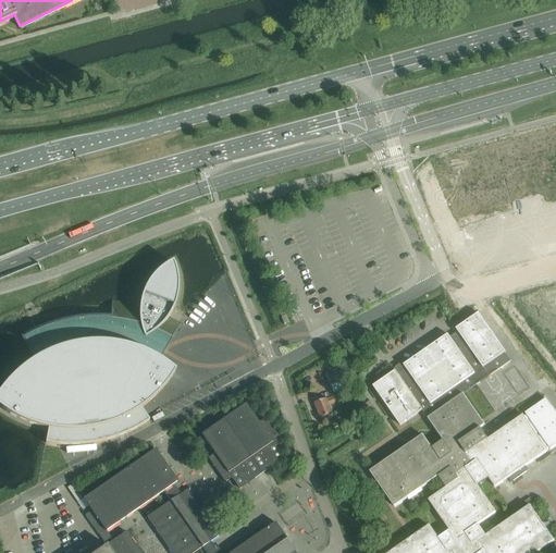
[(0,405),(1,406),(2,407),(4,408),(7,409),(9,410),(11,412),(13,413),(14,414),(16,415),(19,416),(22,417),(23,417),(25,418),(27,419),(28,419),(32,421),(37,422),(38,422),(40,424),(47,425),(45,440),(48,440),(51,441),(52,441),(57,441),(61,442),(63,442),(65,442),(70,442),(72,442),(79,442),(86,441),(87,441),(93,440),(99,439),(104,438),(107,437),(112,435),(118,433),(119,433),(122,431),(124,431),(128,429),(138,424),(148,417),(143,408),(143,409),(139,405),(143,402),(144,402),(147,400),(150,396),(153,393),(156,391),(157,390),(161,386),(167,379),(168,377),(174,368),(171,365),(168,363),(164,360),(161,358),(160,357),(159,357),(158,356),(156,355),(153,354),(164,334),(171,336),(181,319),(180,318),(180,319),(169,312),(170,311),(171,309),(172,306),(173,305),(174,302),(175,297),(176,294),(176,290),(177,285),(177,283),(177,282),(176,278),(176,275),(176,273),(175,269),(174,266),(173,261),(172,258),(167,261),(162,263),(160,266),(155,270),(153,271),(151,273),(150,275),(148,279),(146,282),(145,283),(143,289),(140,293),(139,296),(138,302),(136,300),(133,300),(125,298),(112,297),(112,296),(111,296),(110,305),(109,315),(97,315),(78,316),(69,318),(64,318),(61,319),(59,319),(59,320),(54,321),(50,322),(47,323),(39,327),(36,328),(31,330),(28,332),(23,334),(35,356),(34,357),(29,359),(26,363),(23,365),(20,367),(17,368),(14,371),(11,375),(10,376),(8,378),(5,380),(3,382),(2,384),(1,385),(0,386),(0,405)]
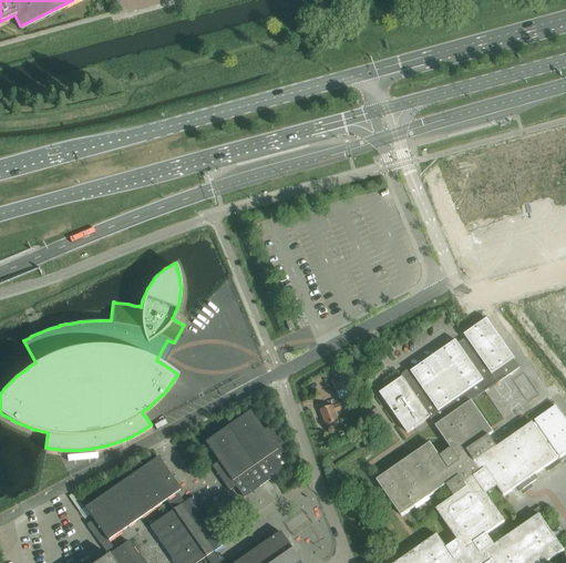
[(402,375),(400,376),(379,390),(407,430),(429,415),(451,446),(439,453),(430,440),(376,477),(401,513),(445,482),(453,493),(435,505),(458,536),(446,545),(436,531),(390,562),(539,562),(564,548),(538,511),(494,542),(486,531),(504,518),(485,491),(496,483),(503,492),(516,483),(520,488),(524,484),(537,474),(535,470),(557,456),(556,454),(558,452),(559,454),(565,449),(565,418),(555,402),(533,417),(534,419),(533,420),(532,419),(496,443),(489,432),(493,429),(471,398),(520,365),(513,356),(514,355),(486,316),(464,331),(465,335),(458,340),(455,337),(410,368),(412,371),(404,377),(402,375)]
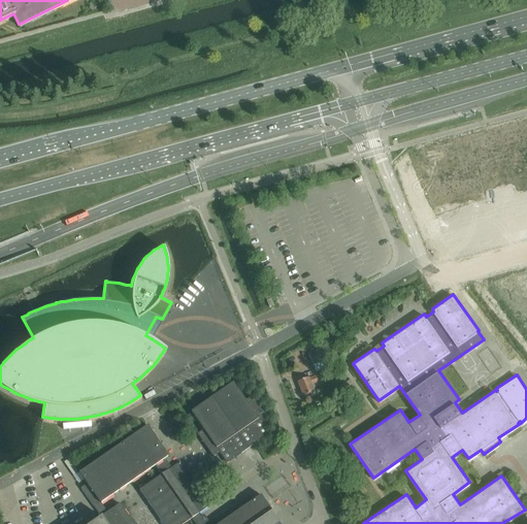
[(321,347),(309,352),(314,361),(325,357),(321,347)]
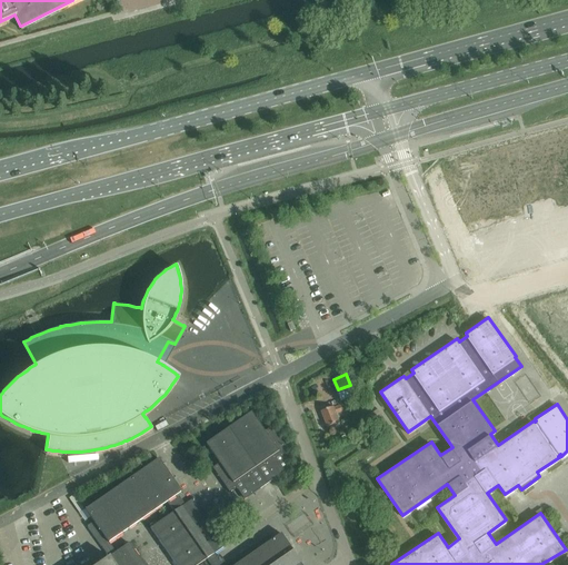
[(334,404),(321,408),(327,424),(339,419),(336,410),(342,408),(340,402),(334,405),(334,404)]
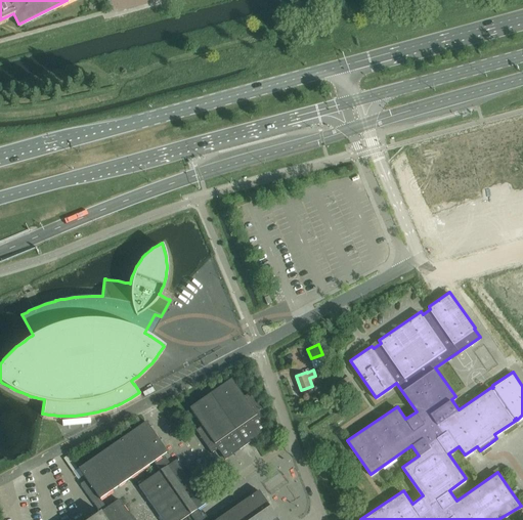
[(241,381),(229,387),(238,404),(250,399),(241,381)]
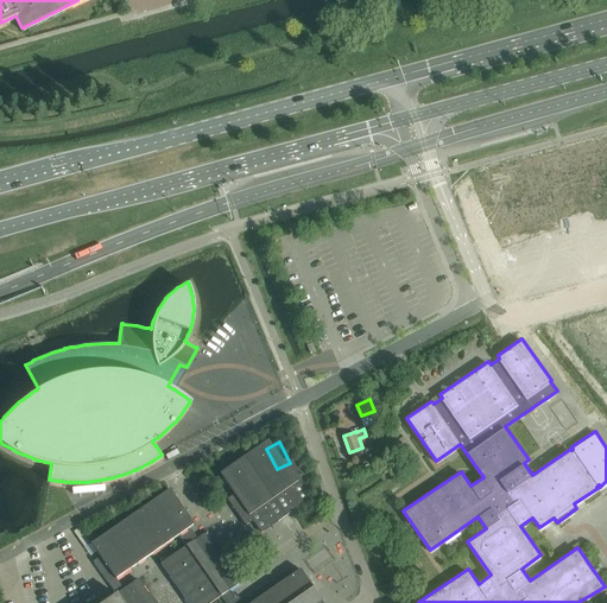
[(266,449),(254,455),(266,475),(277,469),(266,449)]
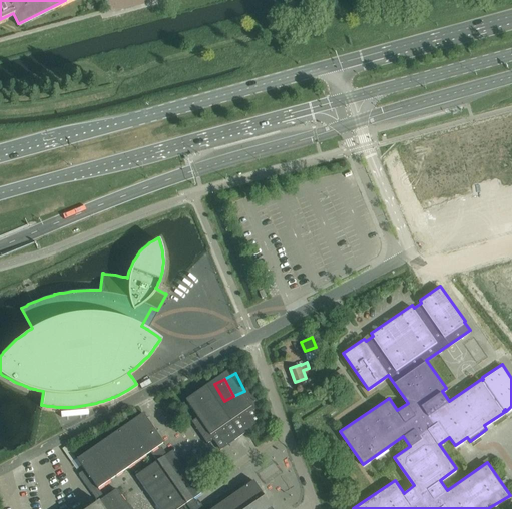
[(214,384),(204,389),(213,407),(224,401),(214,384)]
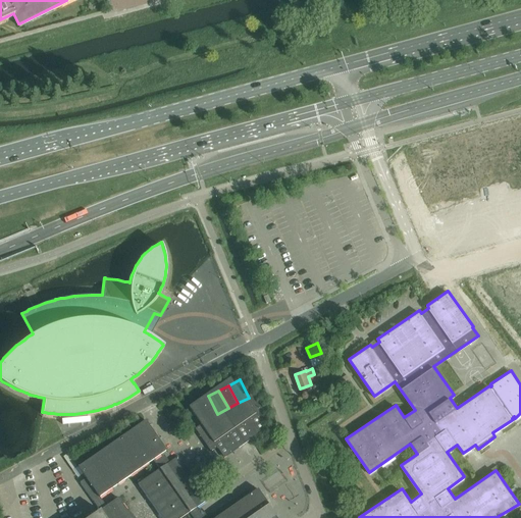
[(208,396),(198,401),(208,419),(217,414),(208,396)]
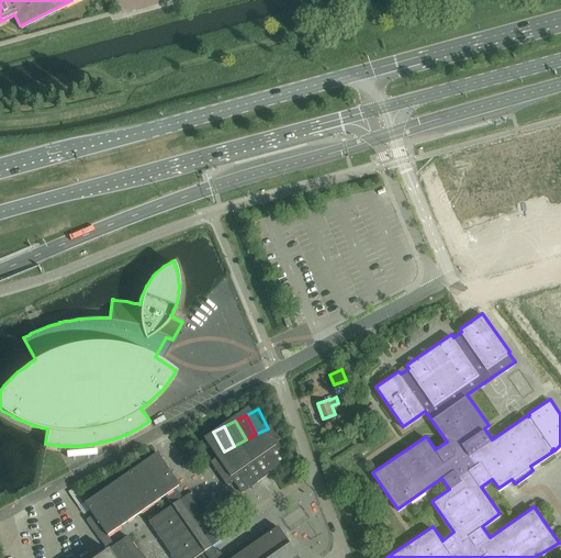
[(213,432),(203,437),(213,457),(224,452),(213,432)]
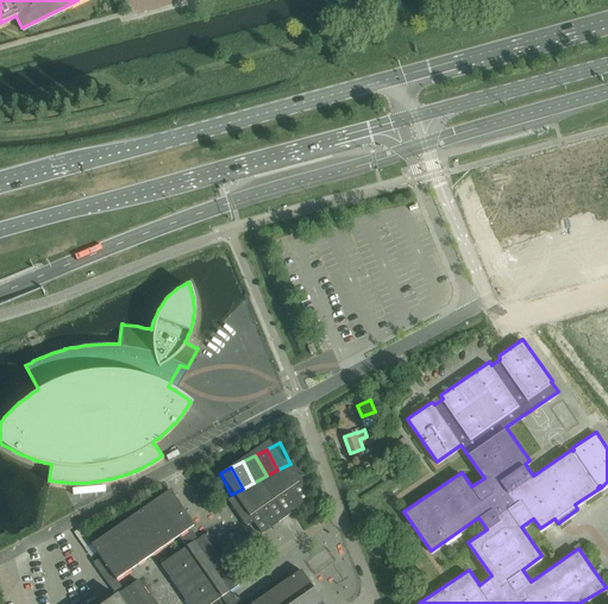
[(195,486),(185,492),(195,514),(207,507),(195,486)]
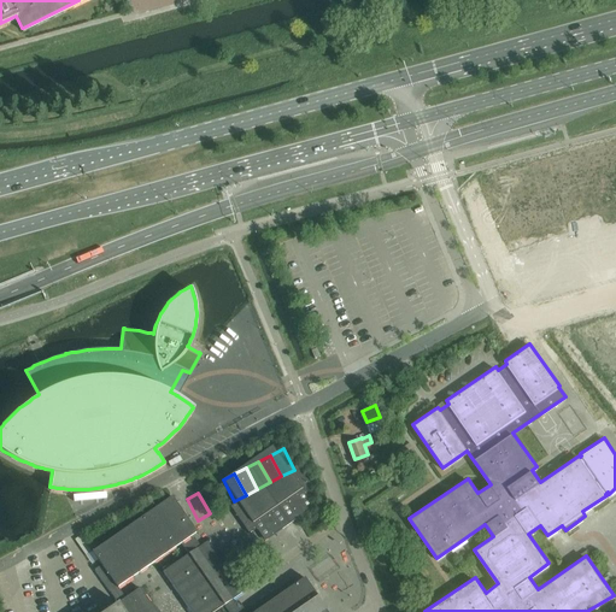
[(187,499),(175,505),(186,527),(198,521),(187,499)]
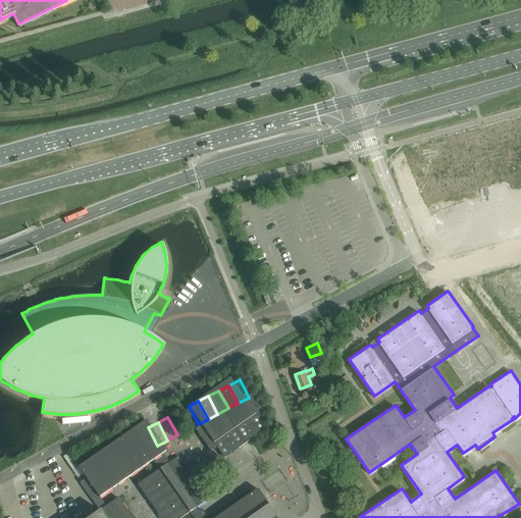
[(254,426),(236,434),(240,445),(259,437),(254,426)]
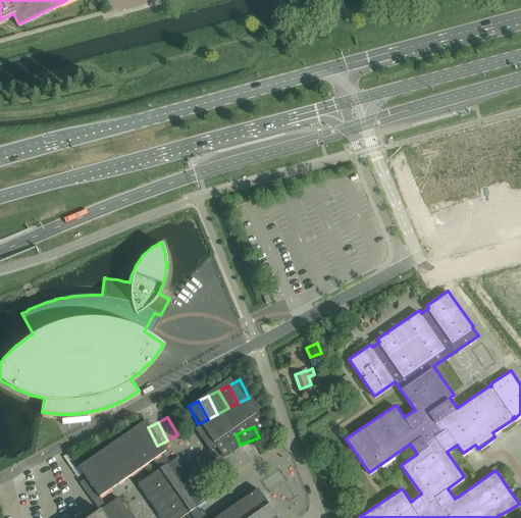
[(148,427),(138,432),(148,451),(157,446),(148,427)]
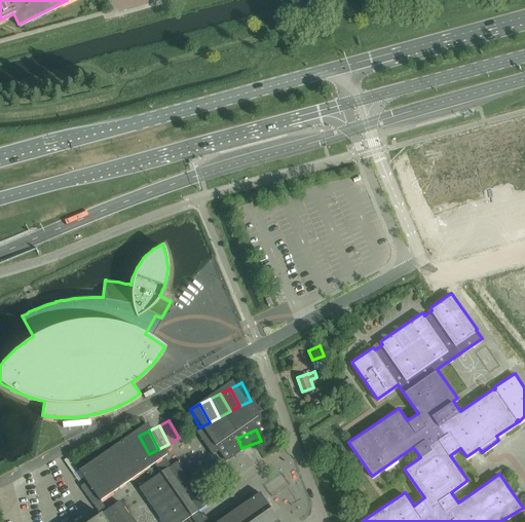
[(139,436),(129,441),(139,459),(149,454),(139,436)]
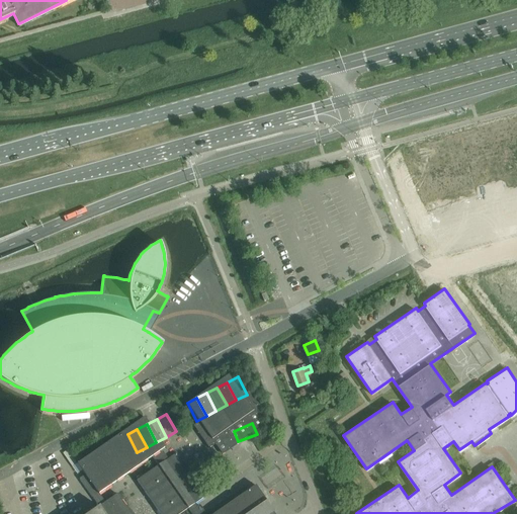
[(127,434),(117,439),(127,457),(137,452),(127,434)]
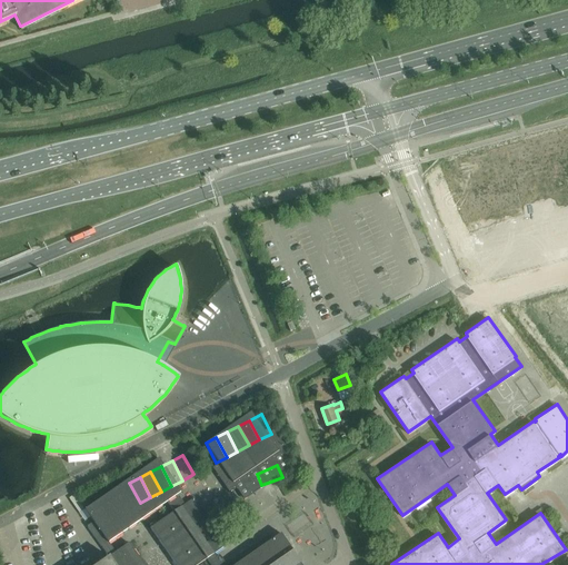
[(282,477),(261,485),(266,496),(287,488),(282,477)]
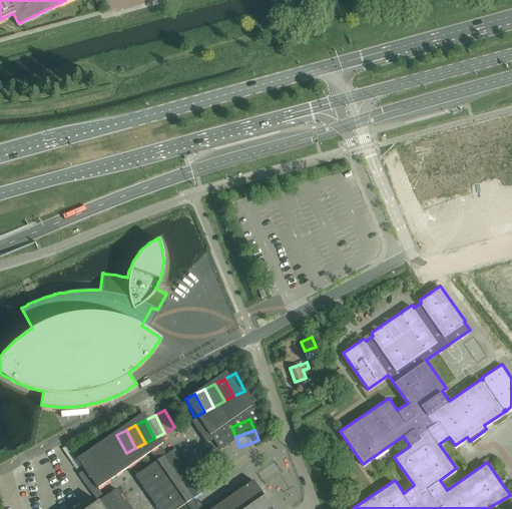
[(116,435),(106,441),(109,446),(106,448),(110,454),(112,453),(115,459),(126,453),(116,435)]
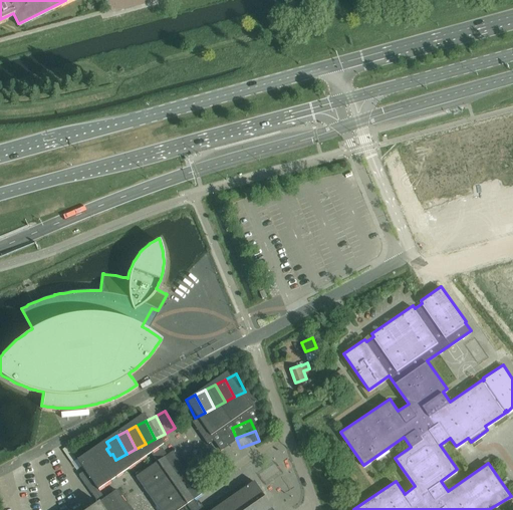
[(259,441),(240,448),(244,458),(263,451),(259,441)]
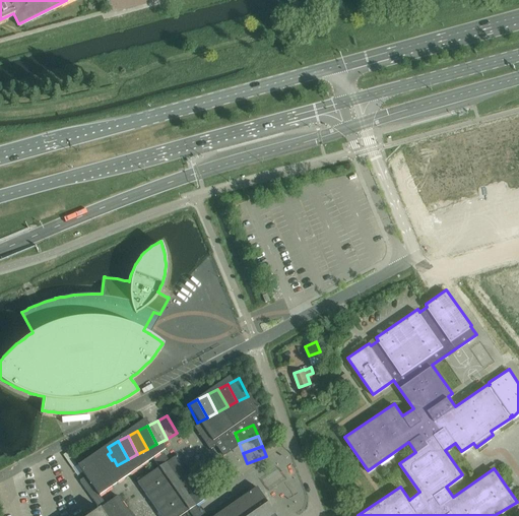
[(266,456),(247,463),(251,474),(270,466),(266,456)]
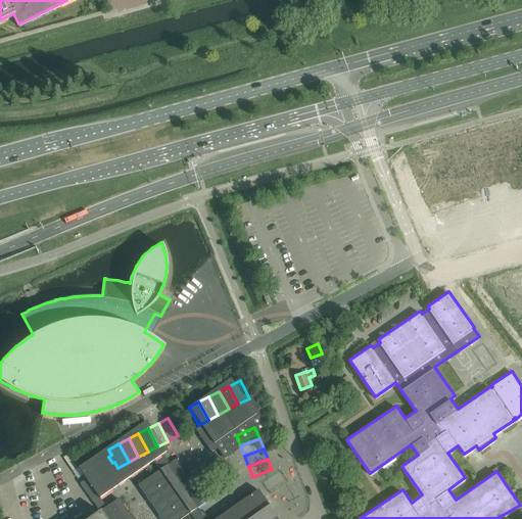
[(85,462),(74,468),(84,485),(95,480),(92,475),(94,474),(90,468),(89,469),(85,462)]
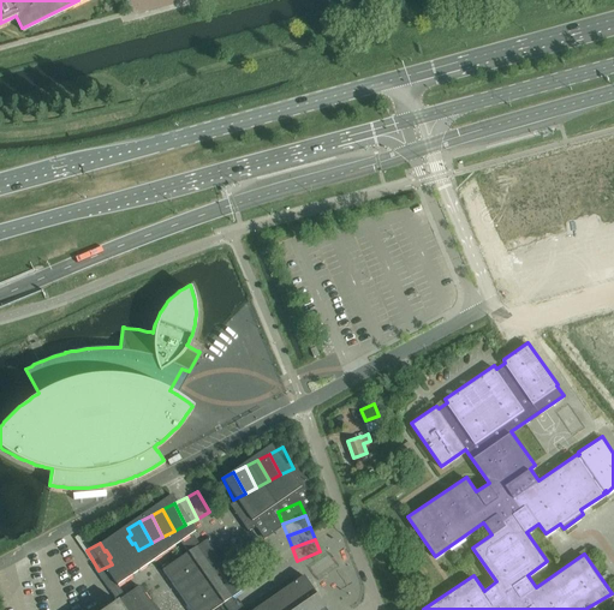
[(87,550),(76,556),(87,578),(99,570),(87,550)]
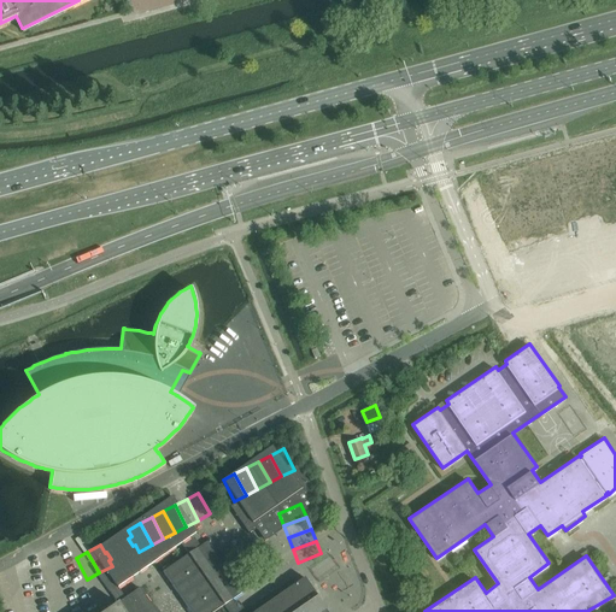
[(321,553),(298,563),(303,575),(326,565),(321,553)]
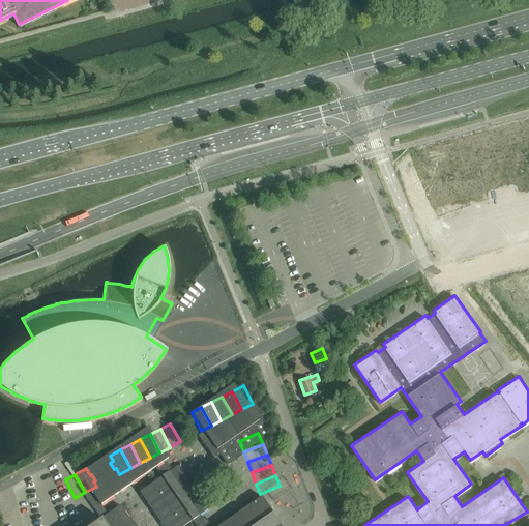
[(65,479),(55,485),(64,503),(75,498),(65,479)]
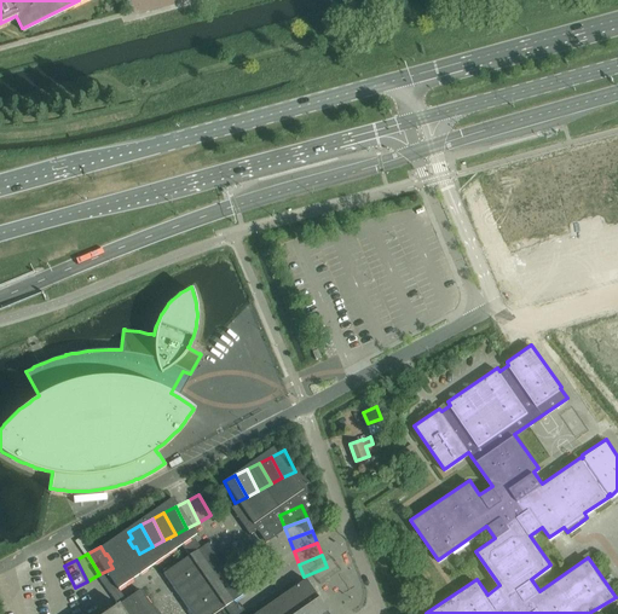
[(64,566),(53,572),(64,594),(75,588),(64,566)]
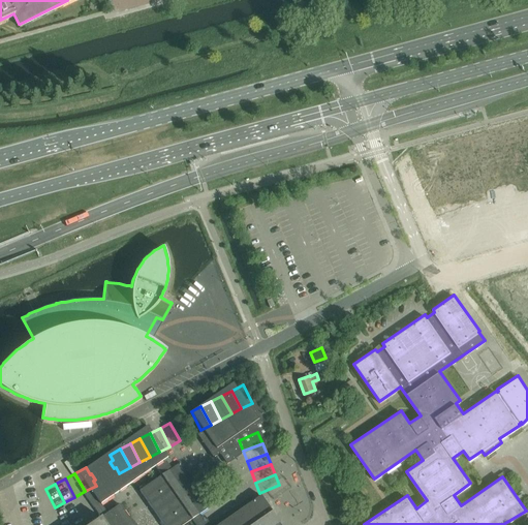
[(150,484),(128,496),(133,506),(155,494),(150,484)]
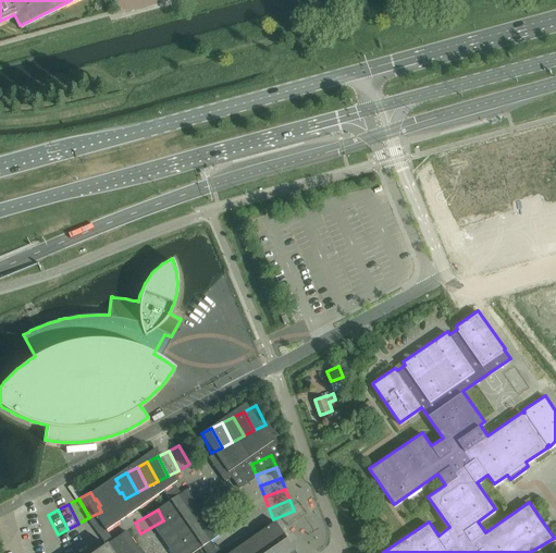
[(294,511),(273,519),(278,530),(298,521),(294,511)]
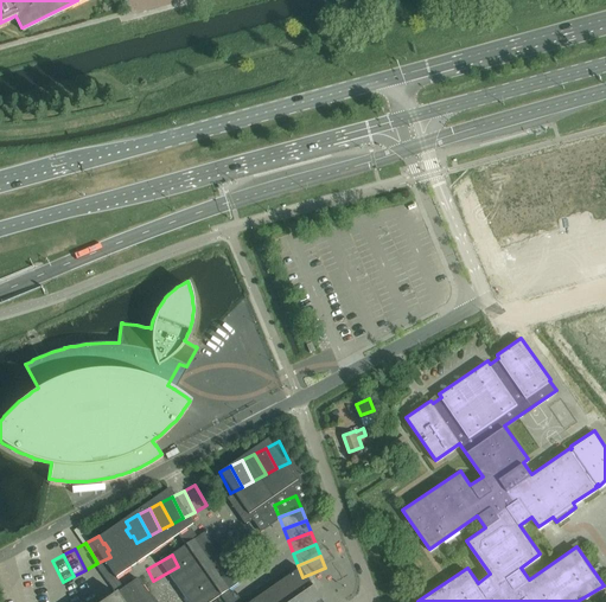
[(178,567),(153,581),(159,593),(184,578),(178,567)]
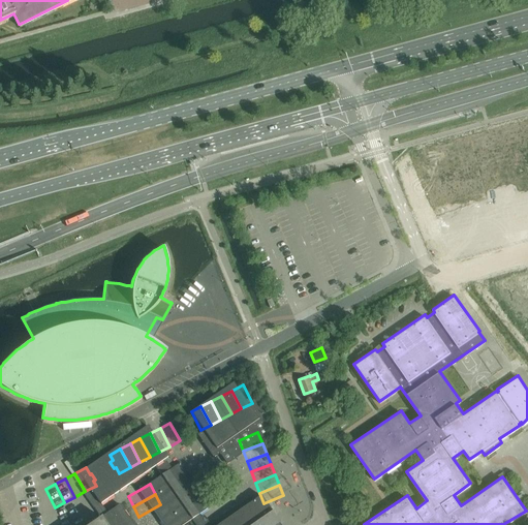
[(283,495),(264,503),(268,514),(287,506),(283,495)]
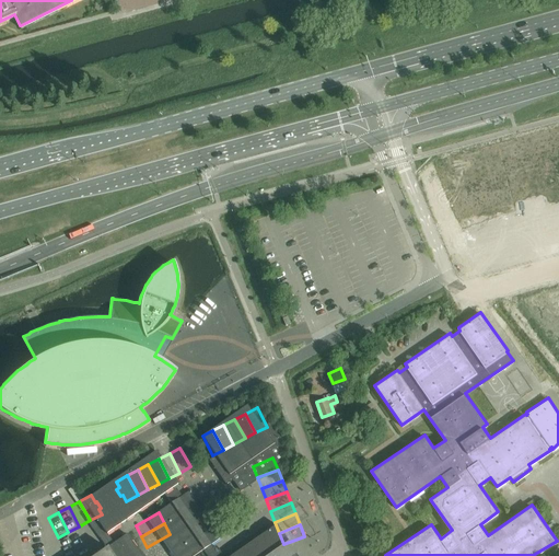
[(170,534),(147,547),(151,555),(154,555),(175,545),(170,534)]
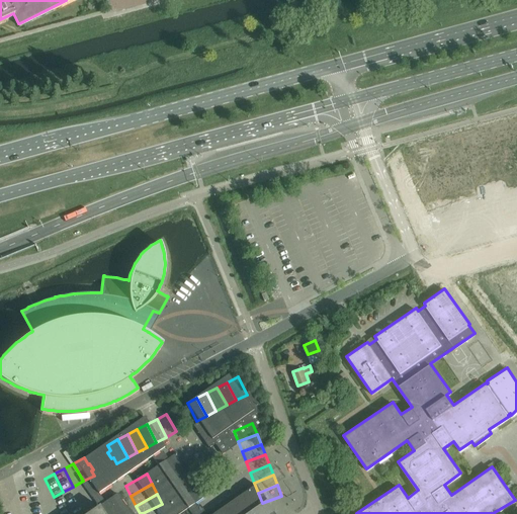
[(281,496),(262,503),(267,513),(285,506),(281,496)]
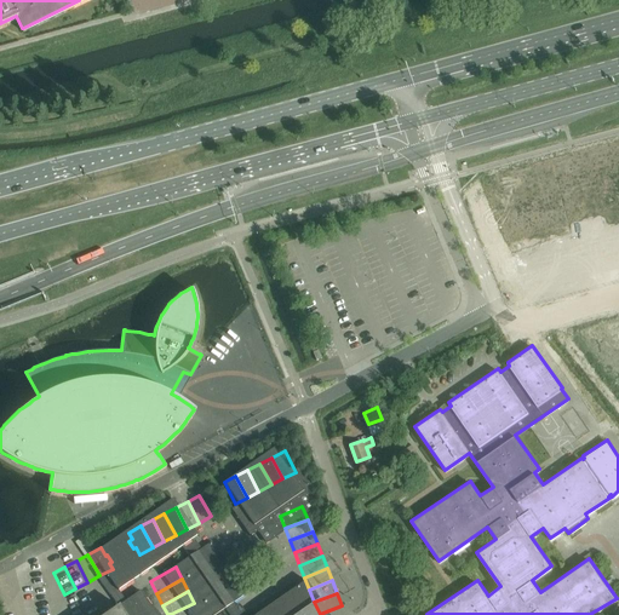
[(194,603),(171,614),(199,614),(200,614),(194,603)]
